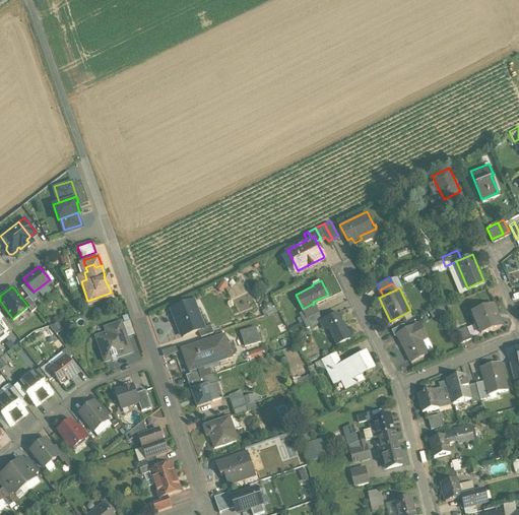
[(37,306),(27,295),(22,299),(27,306),(30,310),(37,306)]
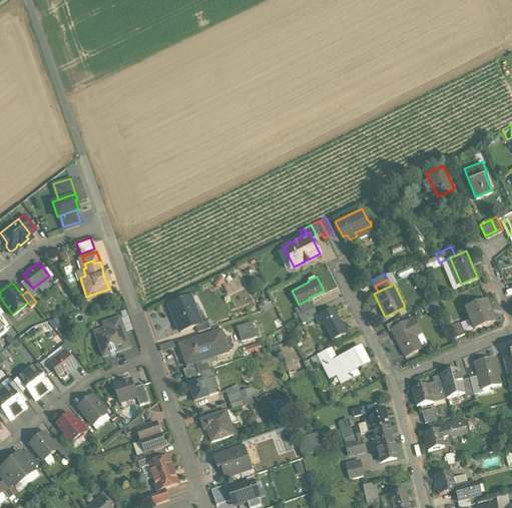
[(190,295),(168,303),(171,312),(173,311),(175,317),(174,317),(174,318),(175,318),(180,330),(195,324),(200,322),(200,321),(198,321),(194,310),(196,309),(190,295)]
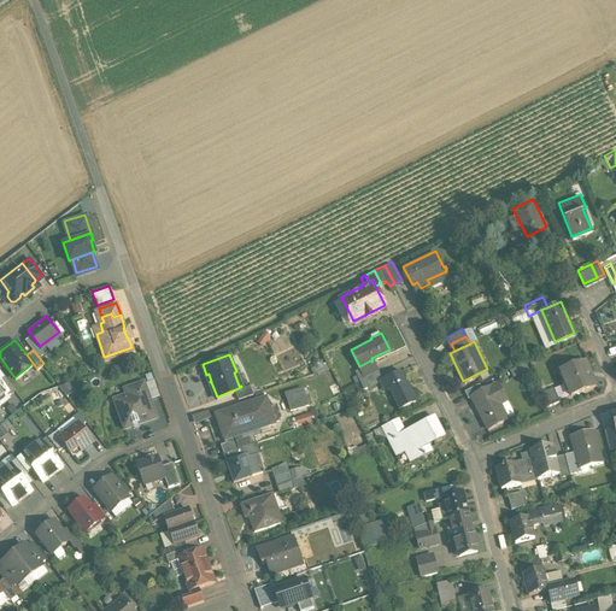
[(585,357),(558,368),(570,394),(596,383),(585,357)]
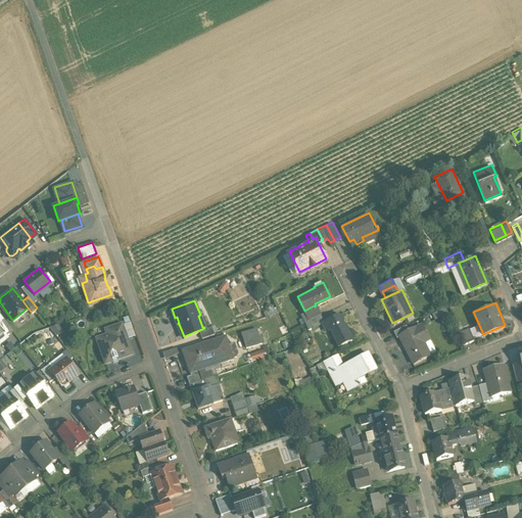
[(314,305),(304,311),(309,318),(320,313),(316,305),(315,307),(314,305)]
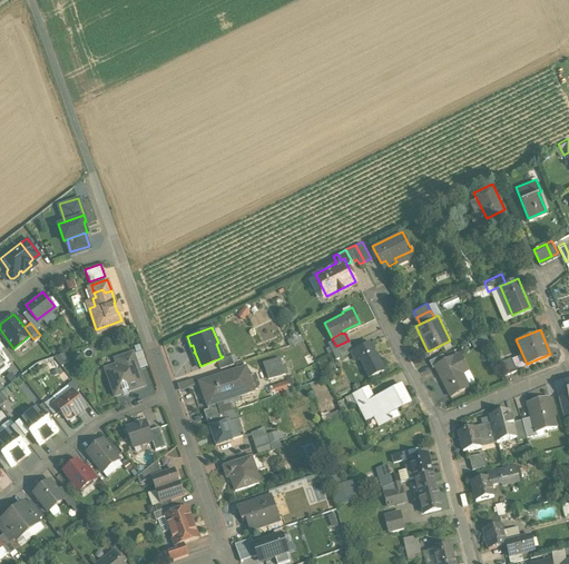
[(378,358),(369,339),(353,347),(357,357),(359,357),(369,375),(384,367),(380,357),(378,358)]
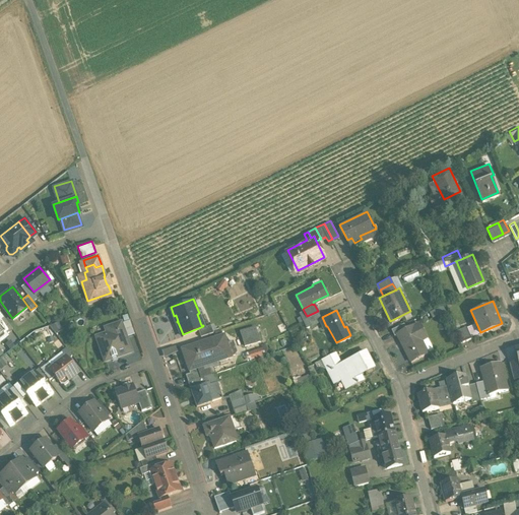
[(318,311),(307,316),(311,323),(321,318),(318,311)]
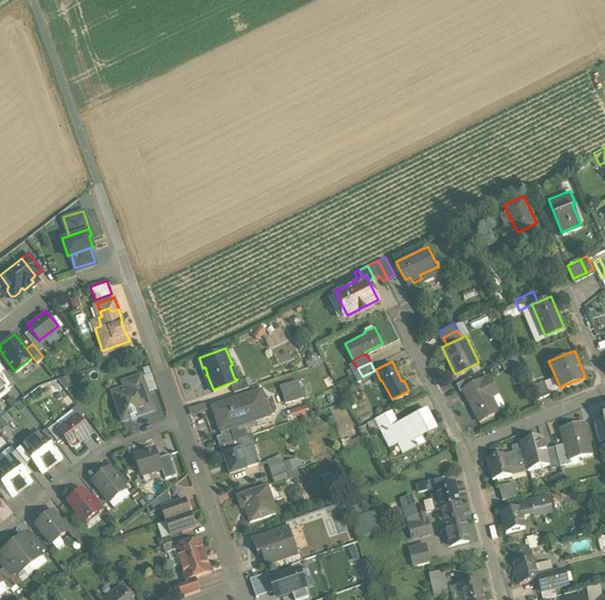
[(14,381),(4,368),(0,369),(0,374),(6,382),(5,384),(7,386),(14,381)]
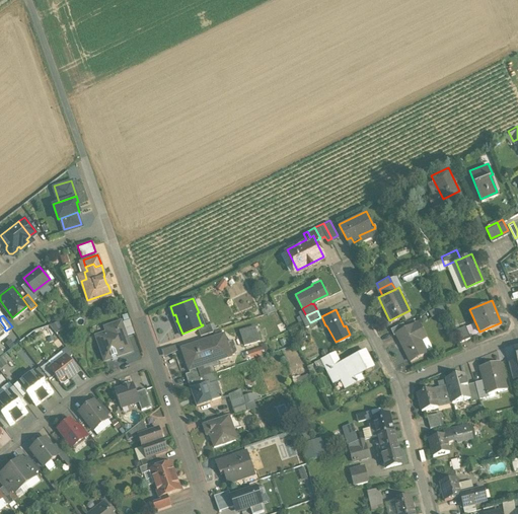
[(120,319),(104,325),(105,331),(95,334),(103,359),(131,349),(120,319)]
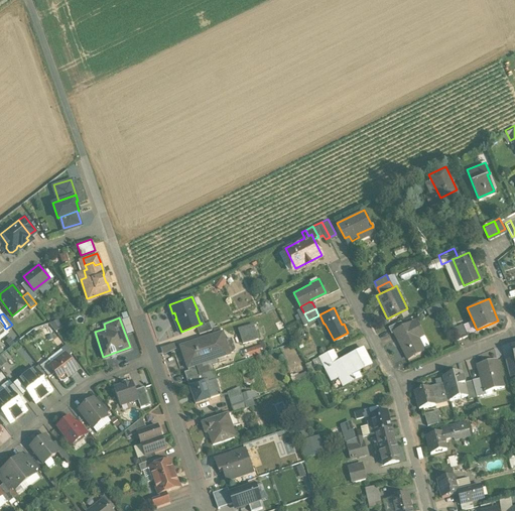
[(400,318),(387,326),(391,332),(393,330),(403,325),(400,318)]
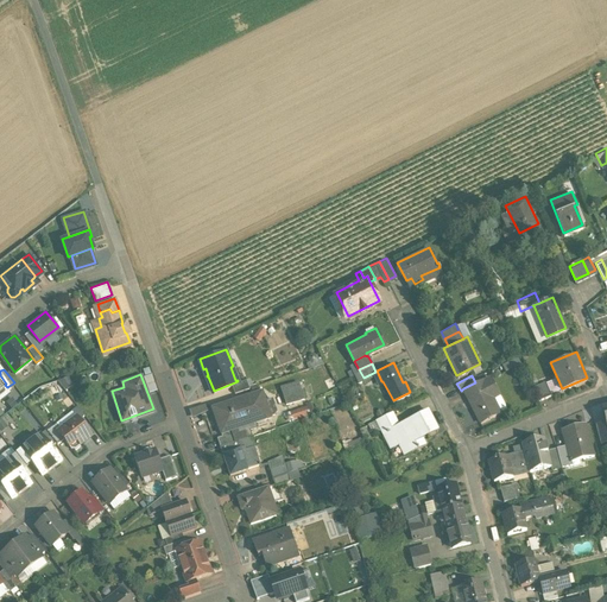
[(475,382),(463,388),(479,420),(500,410),(493,394),(498,392),(489,375),(482,379),(475,382)]
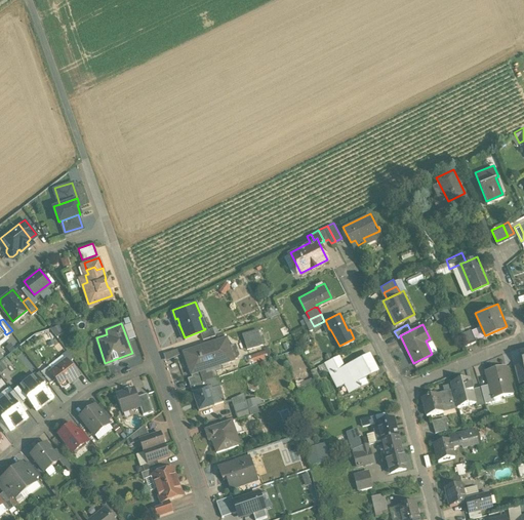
[(212,326),(205,328),(205,329),(200,331),(202,337),(214,333),(212,326)]
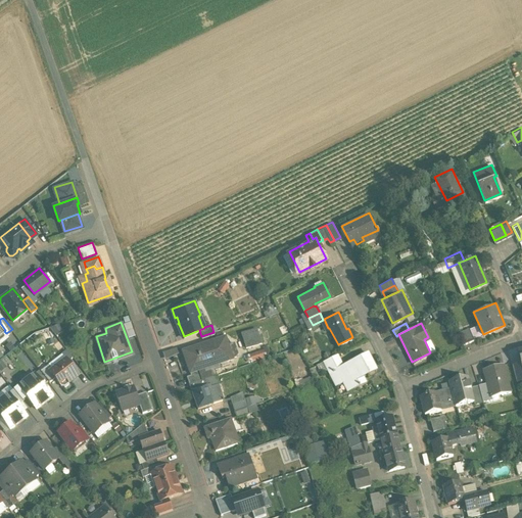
[(256,327),(241,332),(245,345),(261,340),(256,327)]
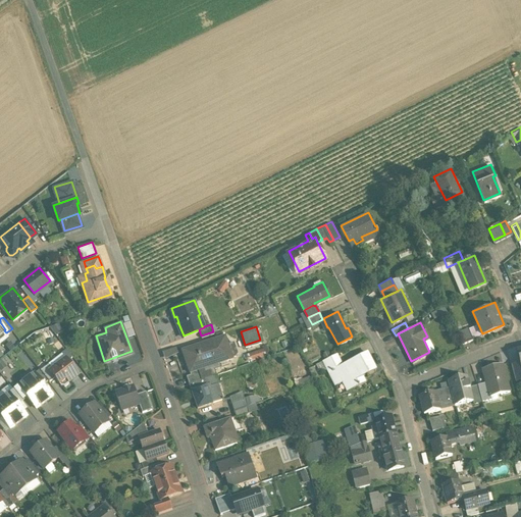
[(468,326),(456,330),(461,343),(473,338),(468,326)]
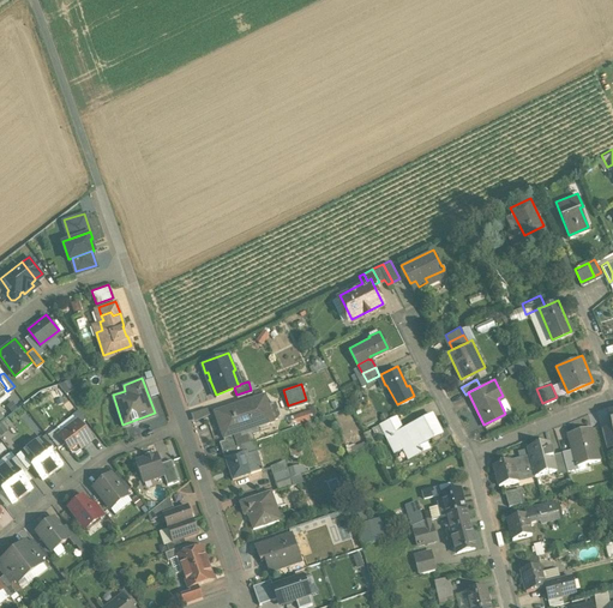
[(264,392),(214,410),(223,437),(239,431),(240,437),(251,432),(258,429),(257,425),(272,419),(264,392)]
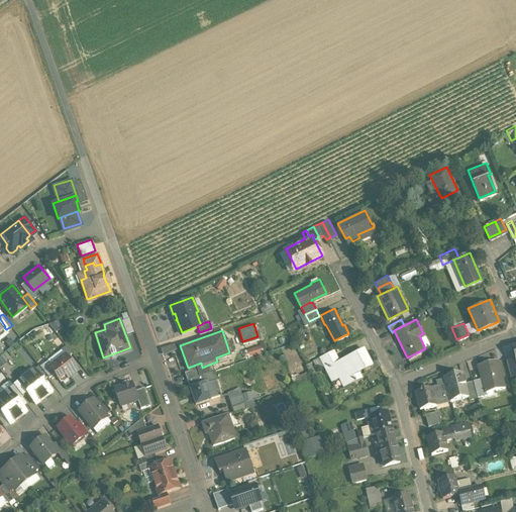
[(247,353),(263,349),(261,342),(245,346),(247,353)]
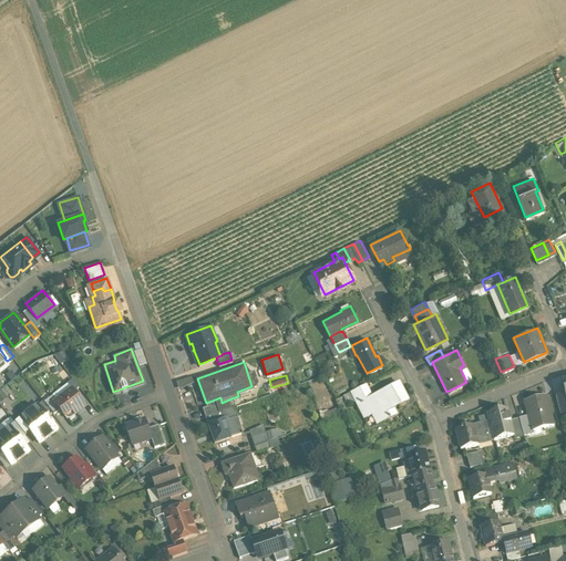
[(398,380),(370,394),(364,382),(350,388),(357,402),(360,400),(368,414),(378,409),(382,419),(395,413),(392,406),(407,398),(398,380)]
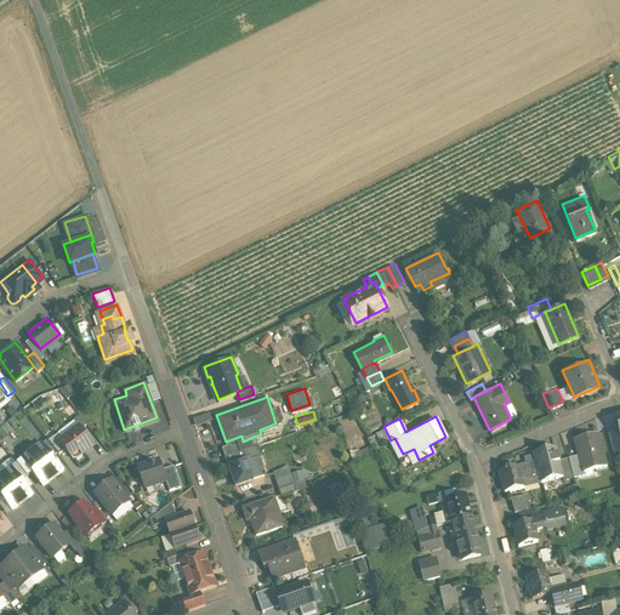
[(62,437),(58,439),(64,446),(69,453),(72,456),(77,457),(80,454),(83,450),(92,443),(78,425),(62,437)]
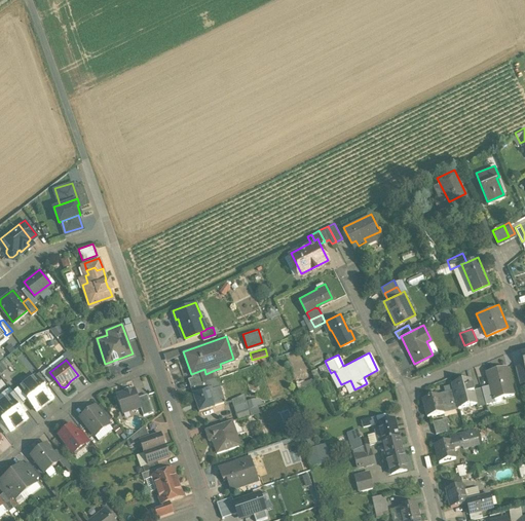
[(524,372),(523,363),(515,365),(519,382),(524,380),(524,372)]
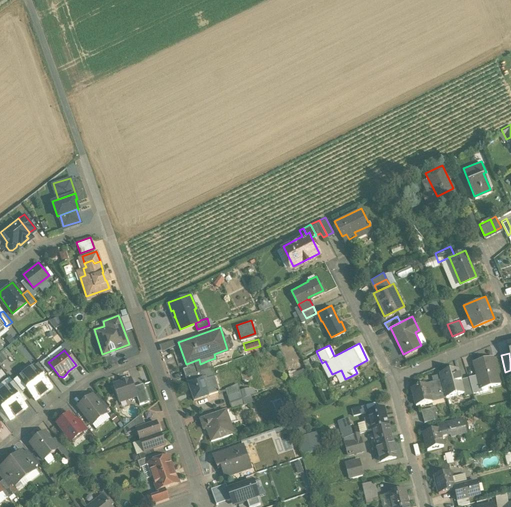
[(47,355),(39,361),(47,371),(48,373),(53,368),(48,362),(51,360),(47,355)]
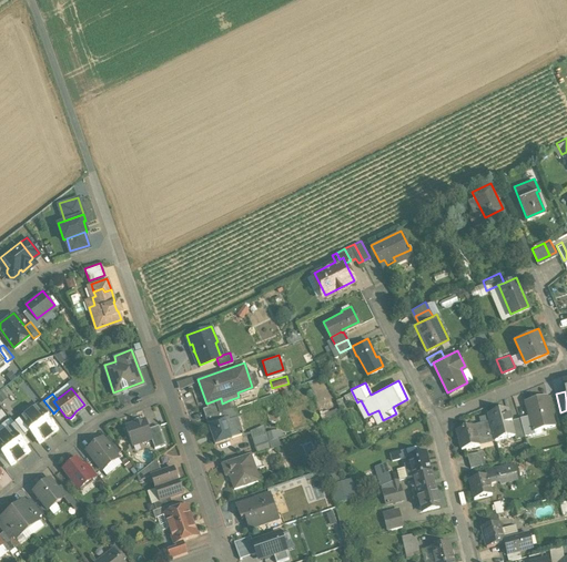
[(546,394),(525,399),(528,414),(533,431),(534,431),(533,429),(554,423),(546,394)]
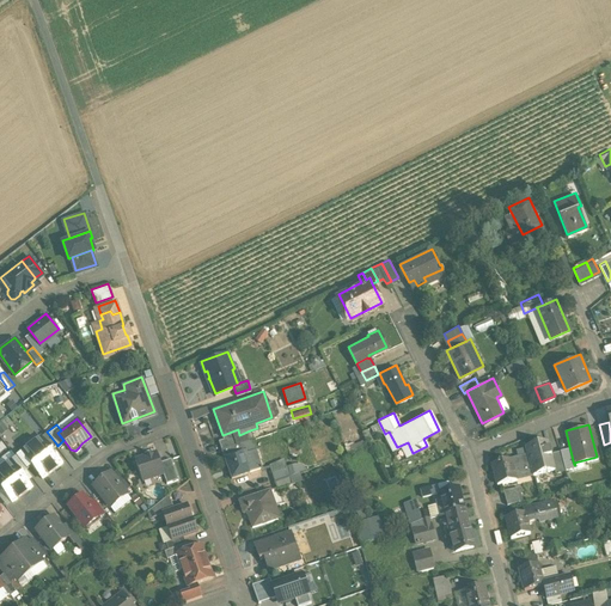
[(238,429),(222,435),(224,438),(218,439),(221,448),(239,441),(249,438),(252,438),(250,430),(239,435),(238,429)]
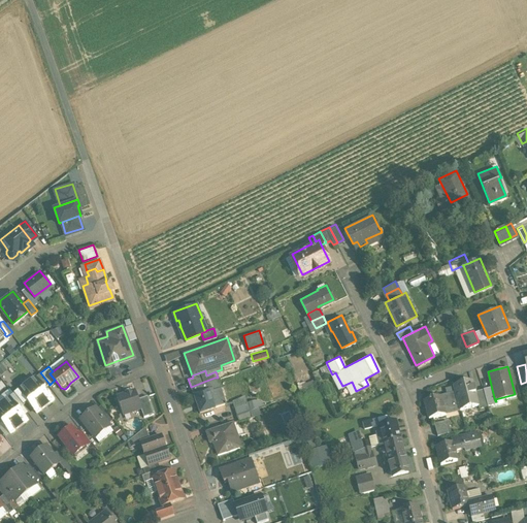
[(40,372),(39,371),(34,376),(43,387),(48,383),(40,372)]
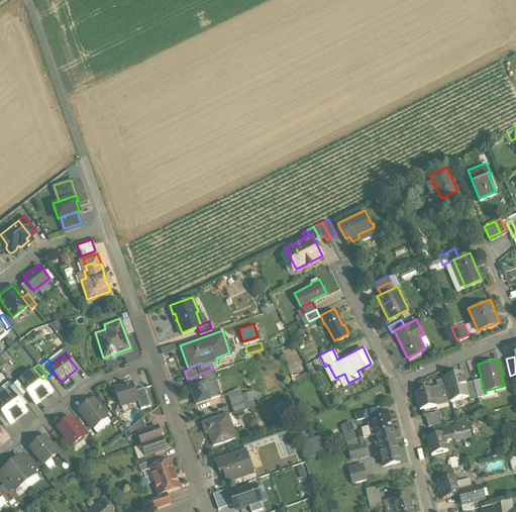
[(33,368),(17,380),(26,391),(35,402),(50,390),(42,379),(33,368)]
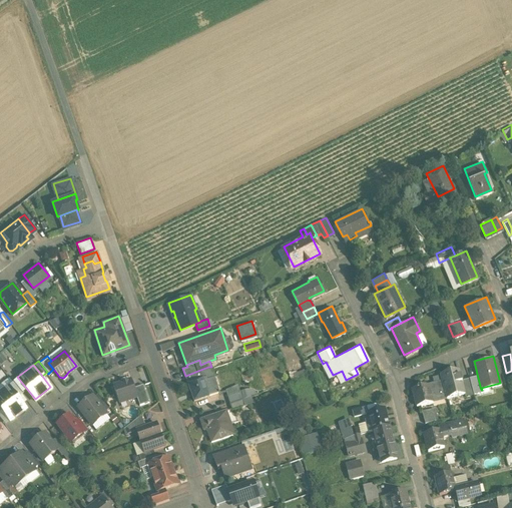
[(208,367),(200,370),(202,376),(208,394),(217,391),(208,367)]
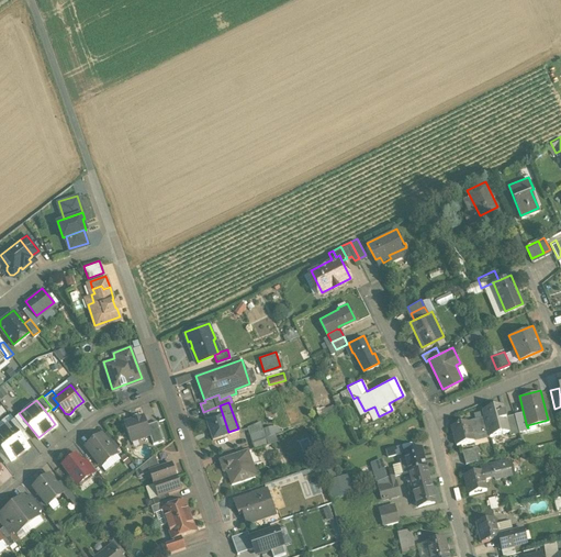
[(502,402),(482,408),(484,414),(489,434),(508,430),(505,414),(502,402)]
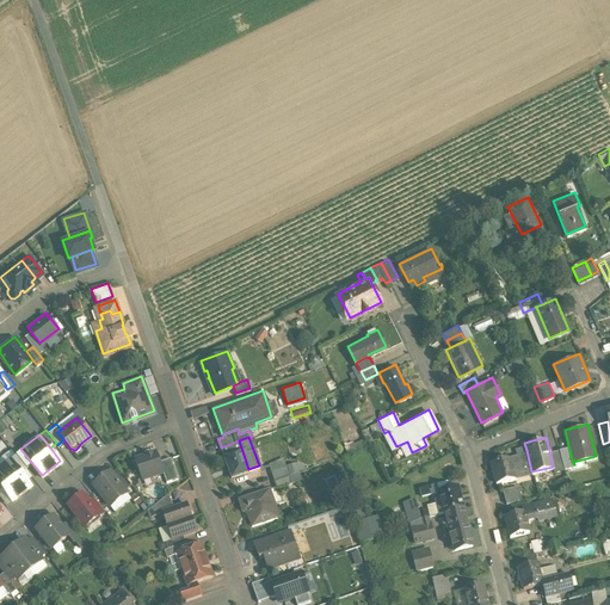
[(239,440),(221,448),(223,455),(241,448),(239,440)]
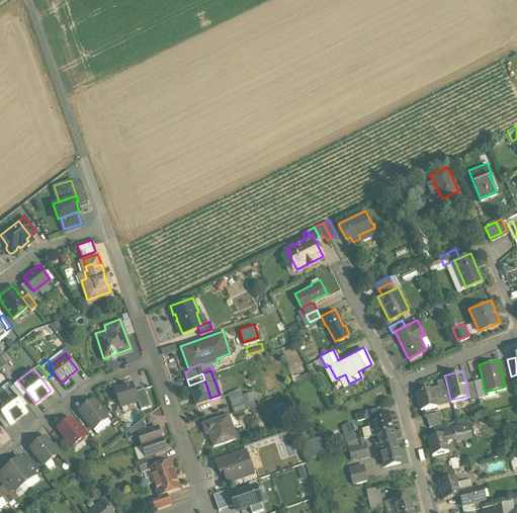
[(482,377),(474,379),(478,396),(486,394),(482,377)]
